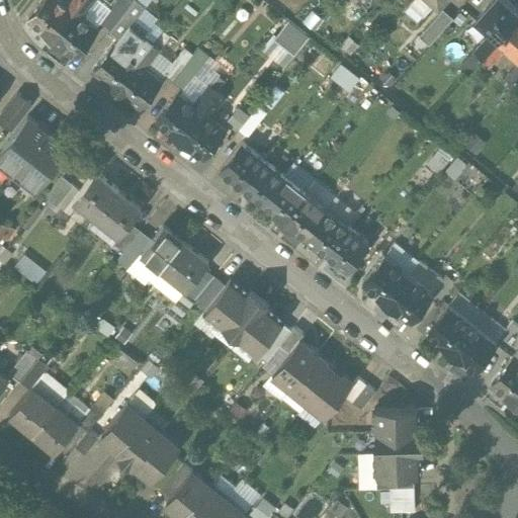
[(69,0),(66,5),(59,0),(42,0),(28,19),(52,37),(81,0),(69,0)]
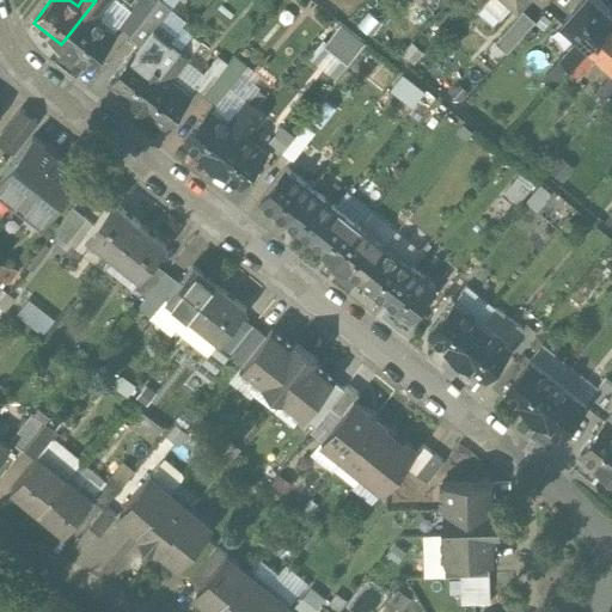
[(96,0),(61,44),(90,67),(115,35),(114,34),(118,28),(118,26),(121,23),(104,10),(111,0),(96,0)]
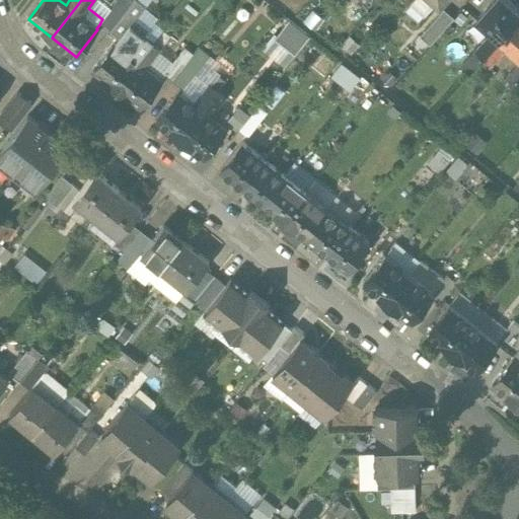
[(118,0),(102,19),(100,22),(100,23),(109,30),(134,0),(118,0)]
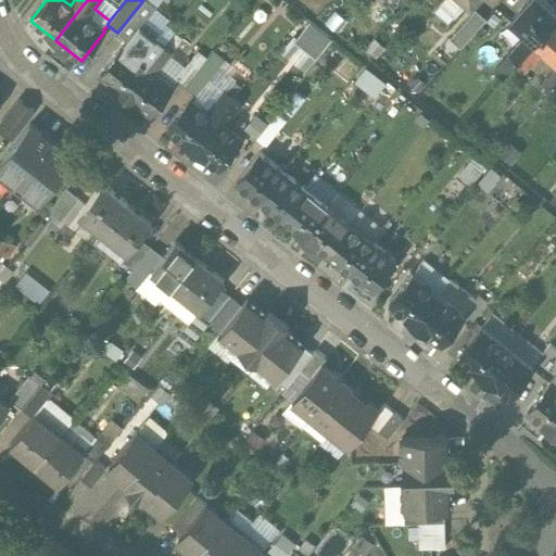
[(143,0),(117,33),(128,41),(140,26),(141,27),(156,8),(147,0),(143,0)]
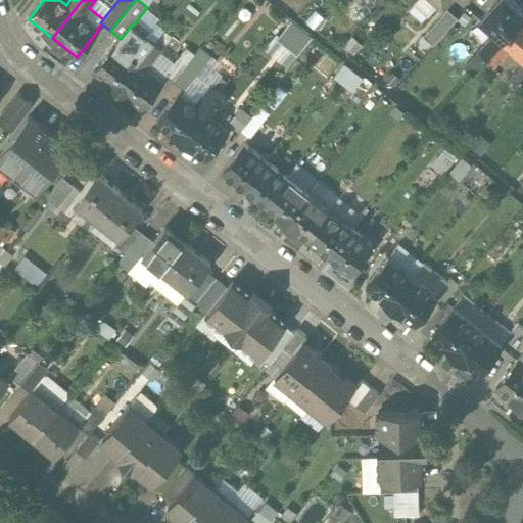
[(424,0),(432,6),(436,2),(442,8),(449,0),(424,0)]
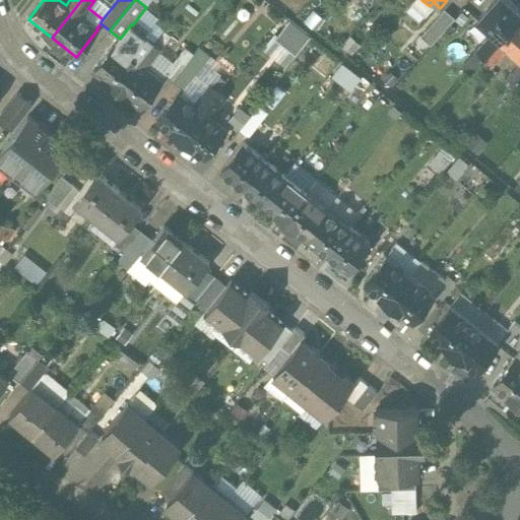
[(519,18),(519,13),(504,0),(496,0),(477,22),(493,36),(475,54),(483,60),(519,18)]
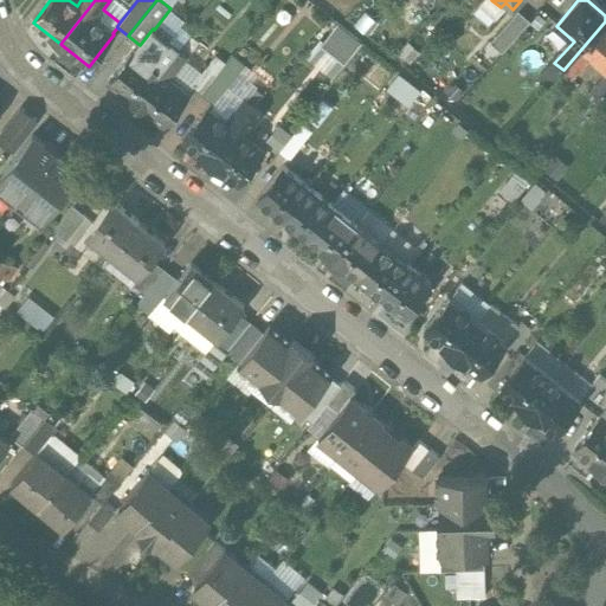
[(517,13),(490,45),(502,55),(529,23),(517,13)]
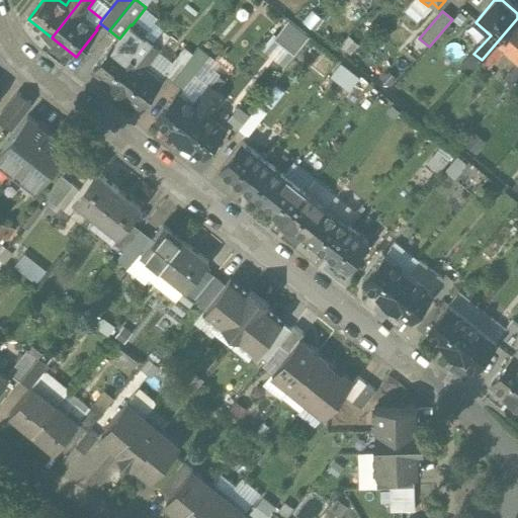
[(262,53),(288,68),(310,33),(283,17),(262,53)]
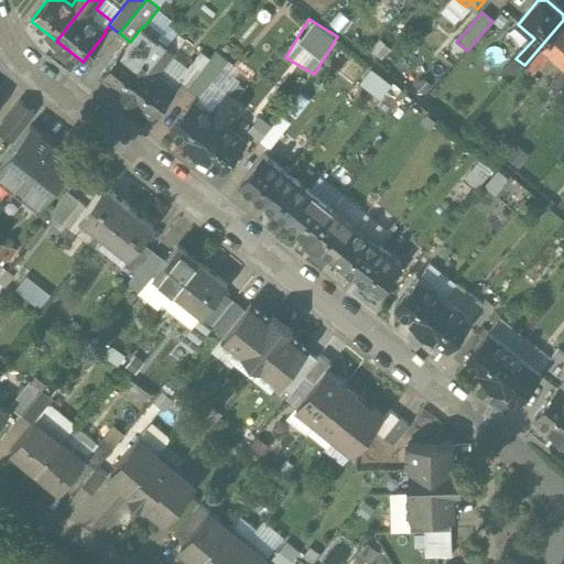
[(563,20),(524,65),(533,73),(551,53),(563,64),(563,20)]
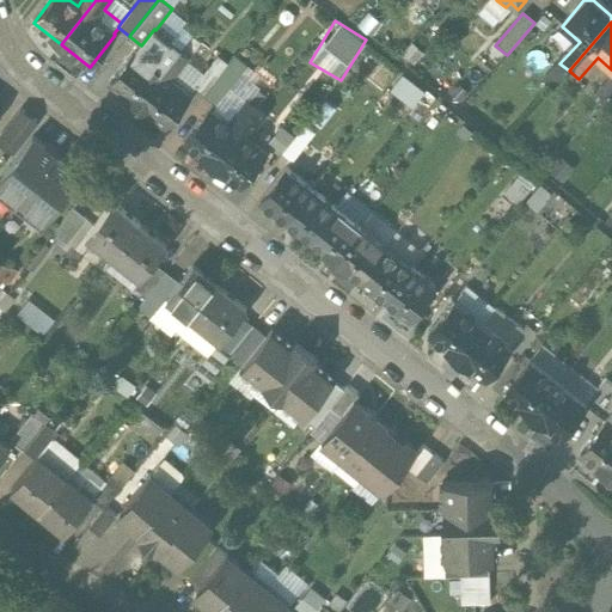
[(134,50),(109,83),(138,104),(181,49),(155,30),(154,29),(141,46),(136,51),(134,50)]
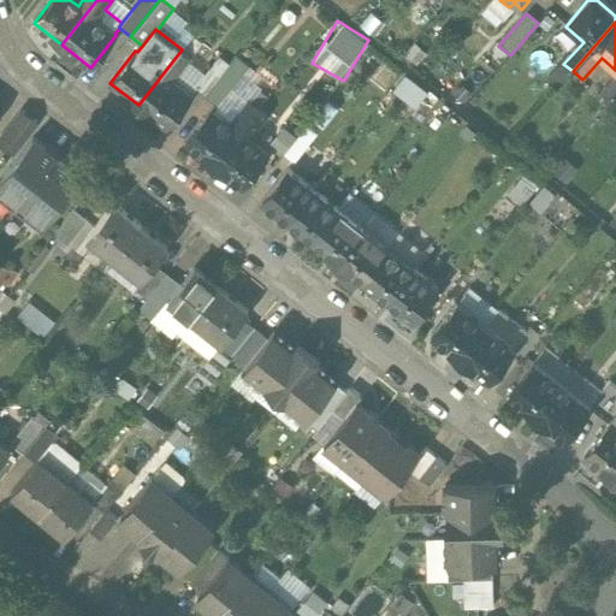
[(182,49),(138,105),(166,128),(191,95),(173,81),(191,58),(182,49)]
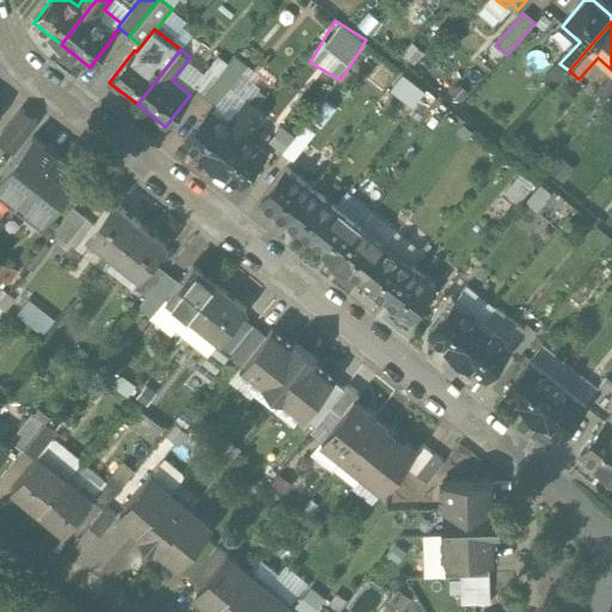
[(218,57),(195,86),(206,95),(228,66),(218,57)]
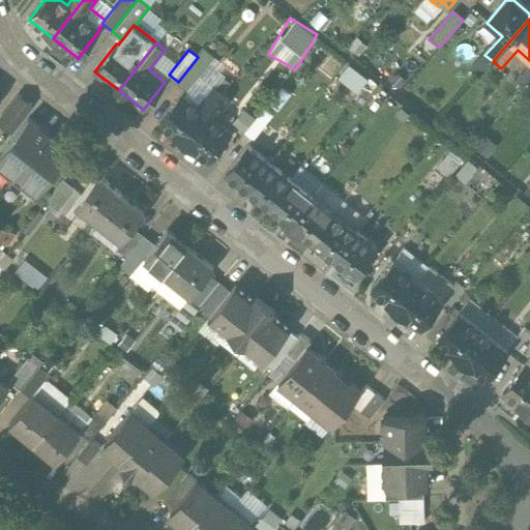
[(198,57),(178,82),(186,88),(188,90),(199,77),(214,58),(203,50),(198,57)]
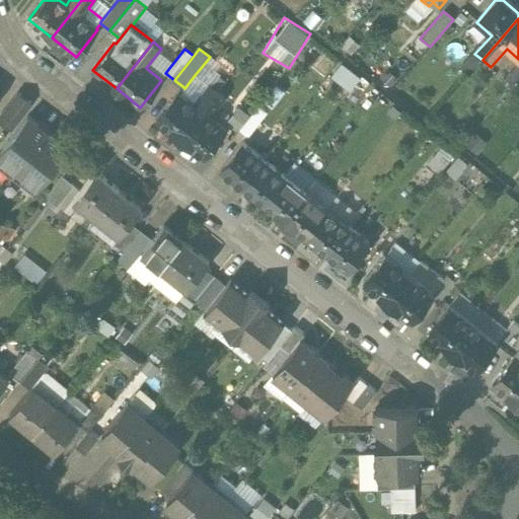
[(518,64),(506,80),(515,88),(518,82),(518,64)]
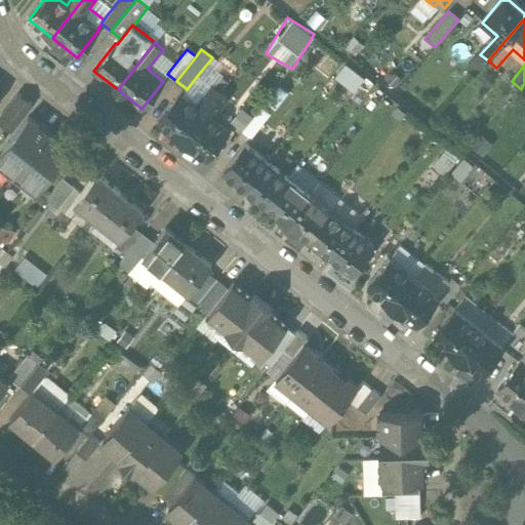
[(197,76),(187,89),(185,87),(179,94),(196,107),(211,87),(197,76)]
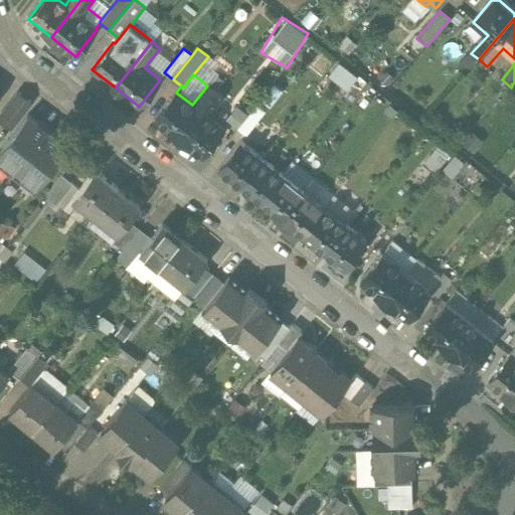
[(207,86),(192,105),(200,111),(215,92),(207,86)]
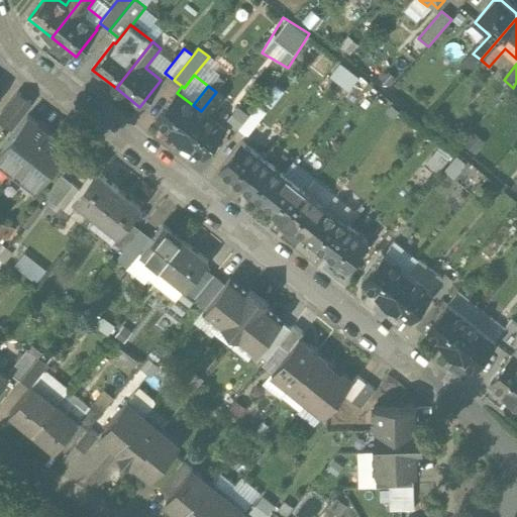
[(18,92),(0,115),(0,118),(11,127),(30,102),(18,92)]
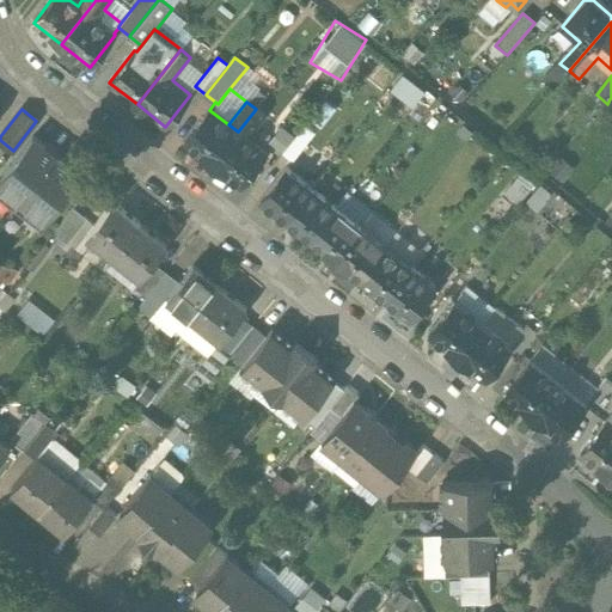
[(256,109),(238,132),(248,139),(264,116),(256,109)]
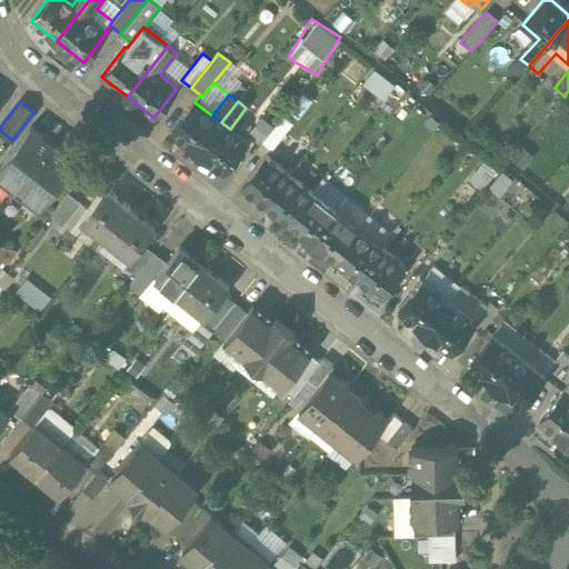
[(195,102),(171,131),(198,152),(221,122),(212,116),(195,102)]
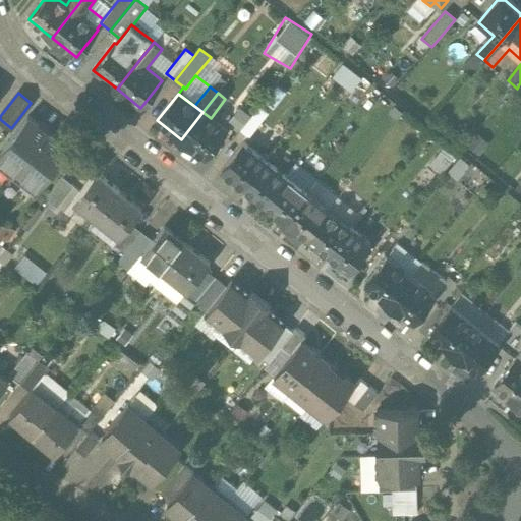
[(316,100),(299,121),(305,126),(323,105),(316,100)]
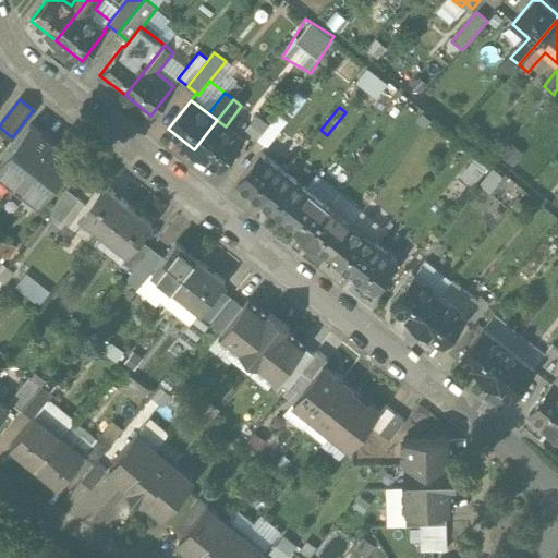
[(254,137),(263,120),(252,114),(243,131),(254,137)]
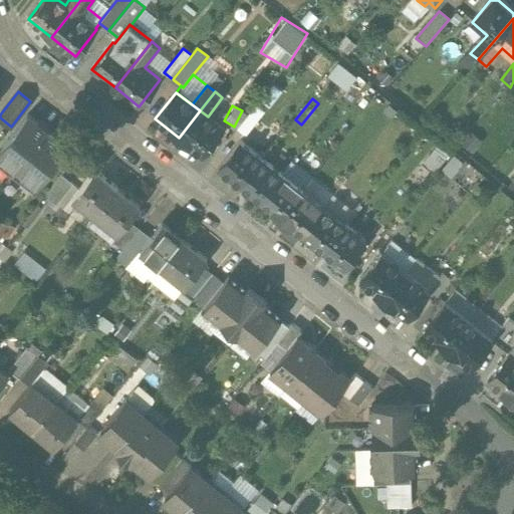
[(200,110),(179,138),(202,157),(223,130),(208,116),(200,110)]
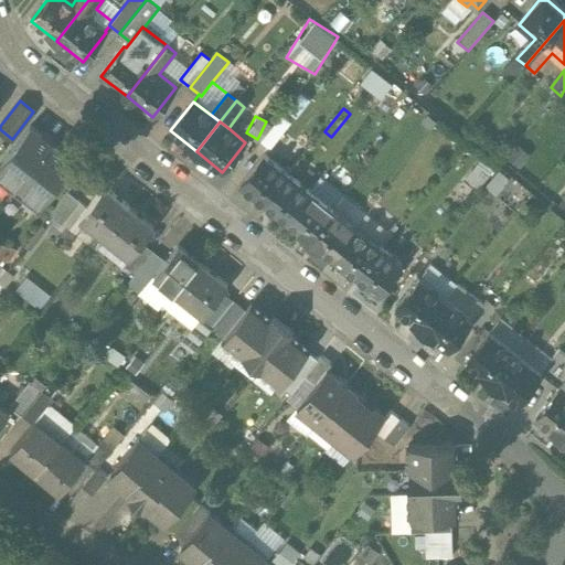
[(275,124),(259,142),(269,150),(285,131),(275,124)]
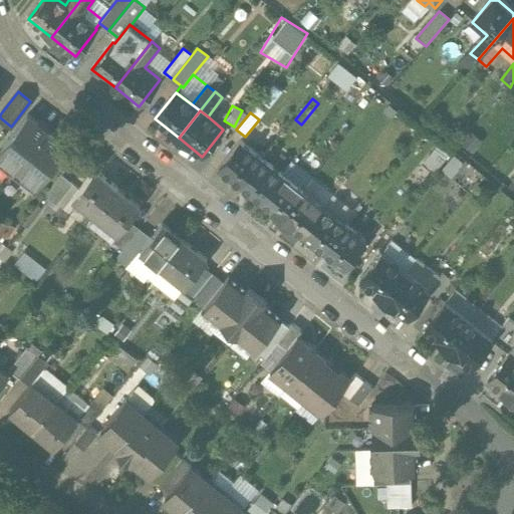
[(27,115),(0,150),(0,166),(13,176),(47,131),(27,115)]
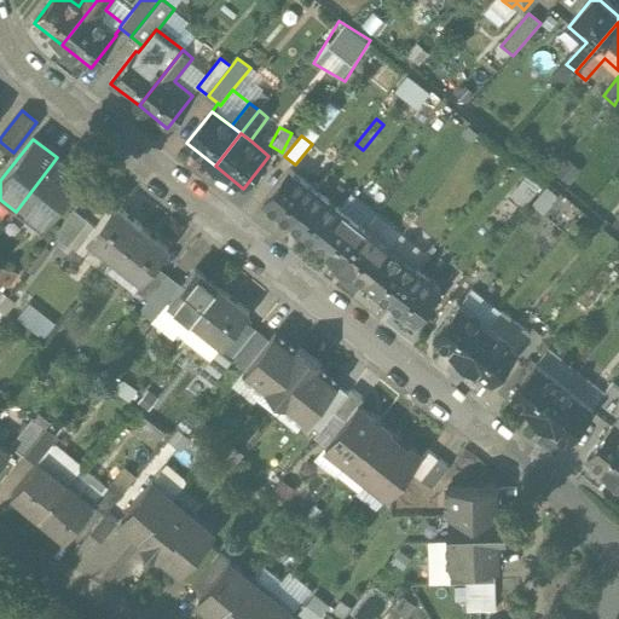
[(618,151),(613,146),(594,168),(602,175),(618,155),(618,151)]
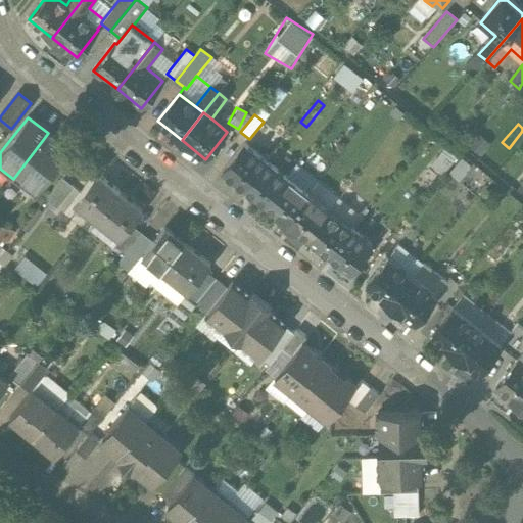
[(48,133),(13,179),(33,195),(68,149),(48,133)]
